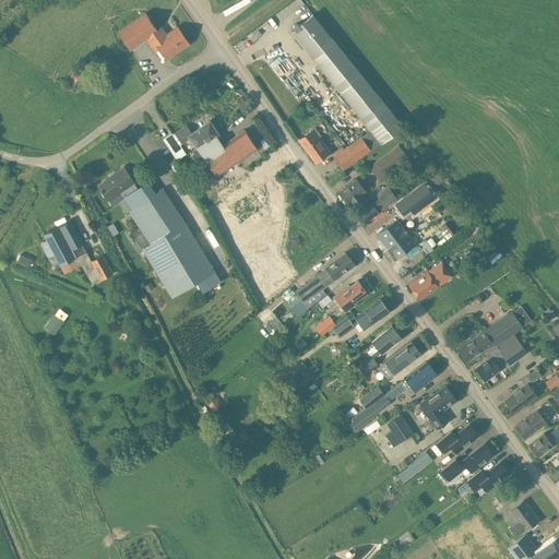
[(157,30),(145,12),(117,32),(130,50),(146,38),(155,51),(158,48),(166,59),(189,44),(177,26),(166,34),(162,27),(157,30)]
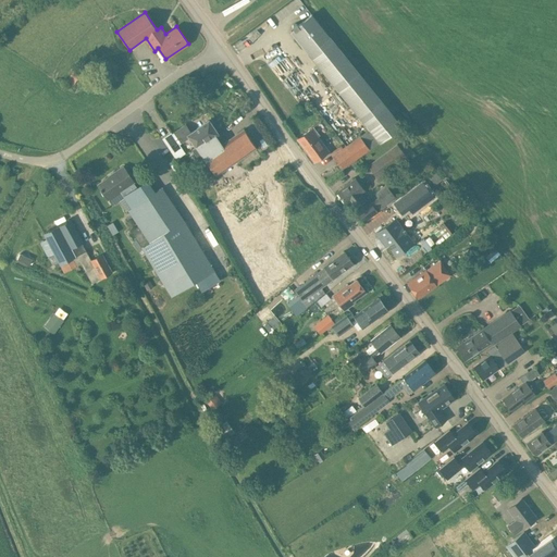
[(337,47),(312,15),(298,26),(297,25),(296,24),(295,25),(294,25),(293,26),(292,27),(293,29),(299,37),(296,40),(314,63),(338,93),(355,112),(369,130),(331,157),(342,170),(373,148),(401,126),(360,75),(337,47)]
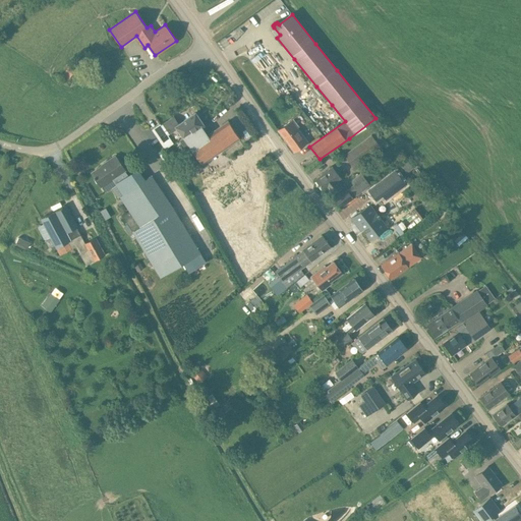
[(177,128),(183,137),(201,126),(204,125),(195,113),(178,124),(173,116),(161,124),(160,123),(152,129),(165,149),(173,143),(168,135),(177,128)]
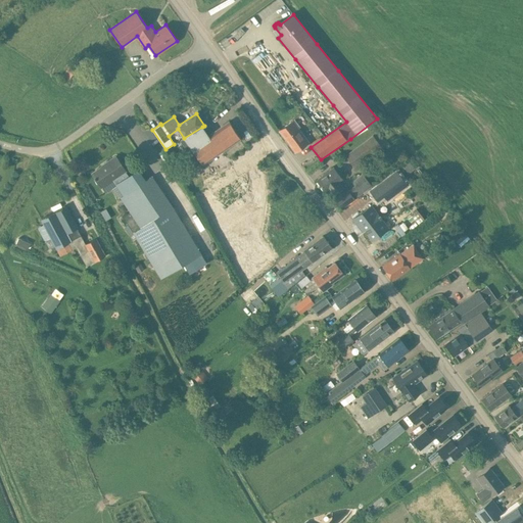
[(299,127),(294,120),(279,131),(295,152),(310,142),(298,128),(299,127)]
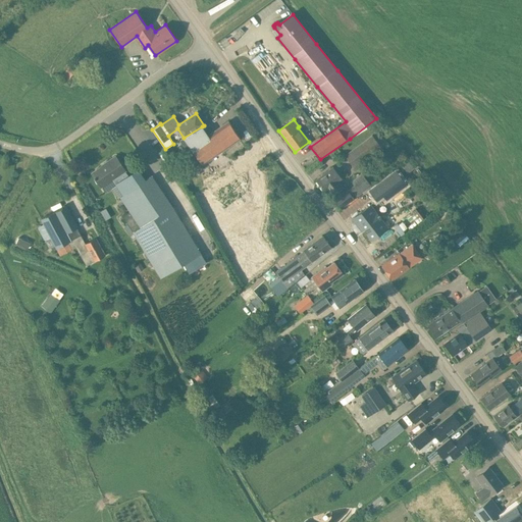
[(207,136),(202,126),(184,138),(180,141),(188,151),(191,148),(202,165),(240,139),(228,121),(207,136)]
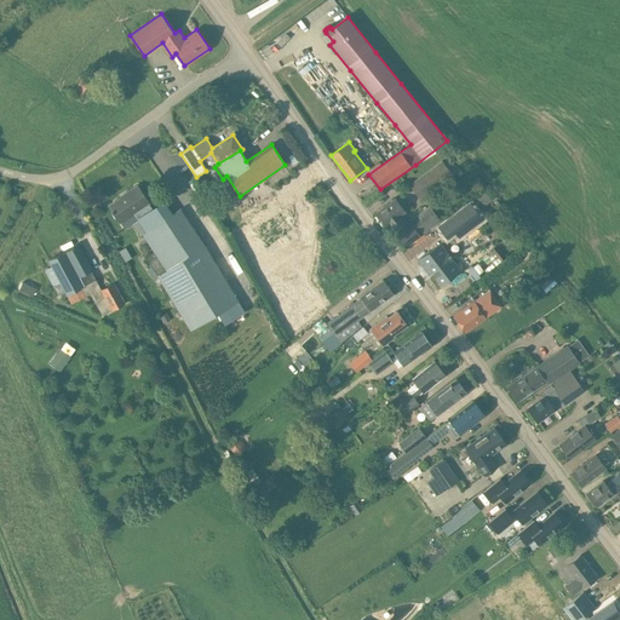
[(455,179),(441,161),(409,184),(423,202),(455,179)]
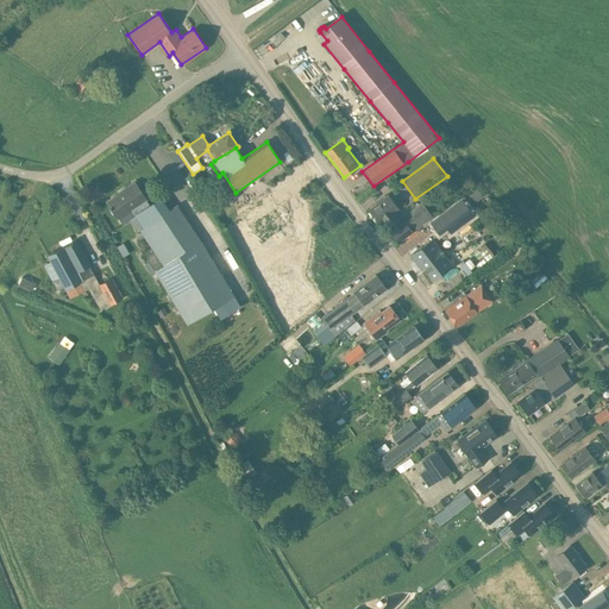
[(146,199),(135,182),(120,190),(121,192),(106,202),(118,219),(123,225),(130,220),(137,231),(139,230),(151,246),(143,252),(156,272),(187,325),(234,296),(200,239),(176,205),(168,211),(161,200),(150,206),(145,200),(146,199)]
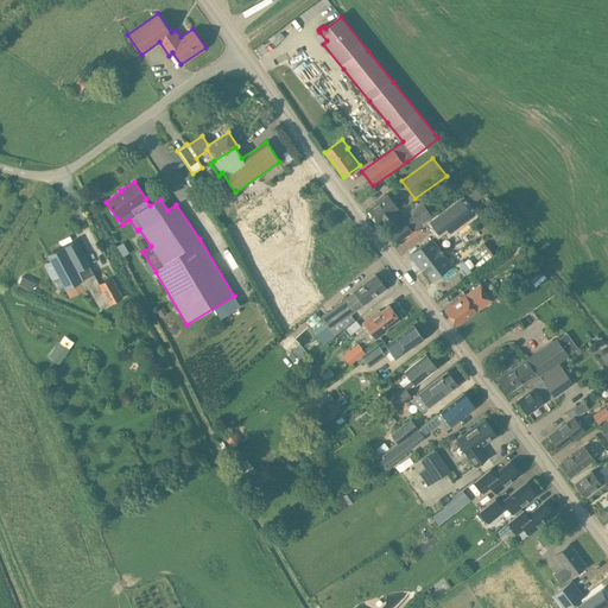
[(475,187),(468,192),(475,202),(482,196),(475,187)]
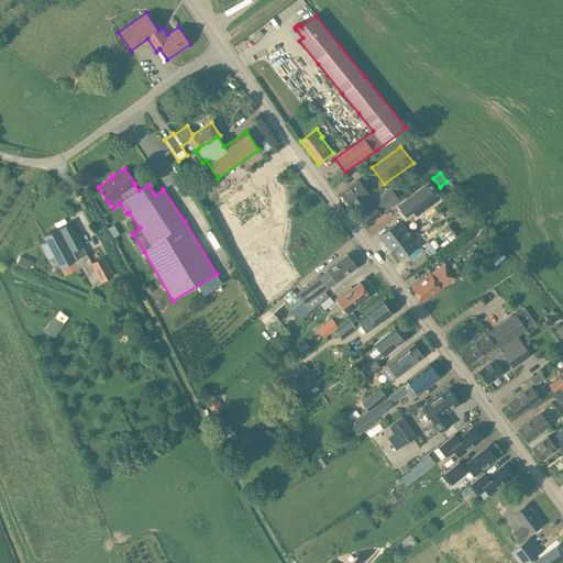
[(367,192),(359,180),(341,195),(350,206),(353,203),(359,210),(368,202),(364,196),(367,192)]
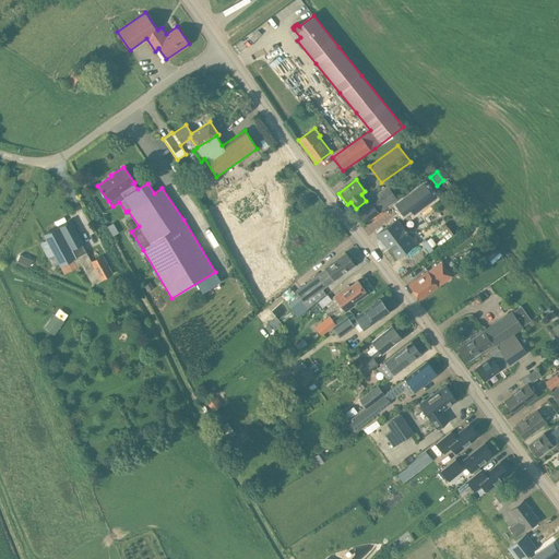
[(397,199),(388,186),(375,194),(378,199),(372,203),(371,202),(358,213),(365,224),(379,213),(397,199)]
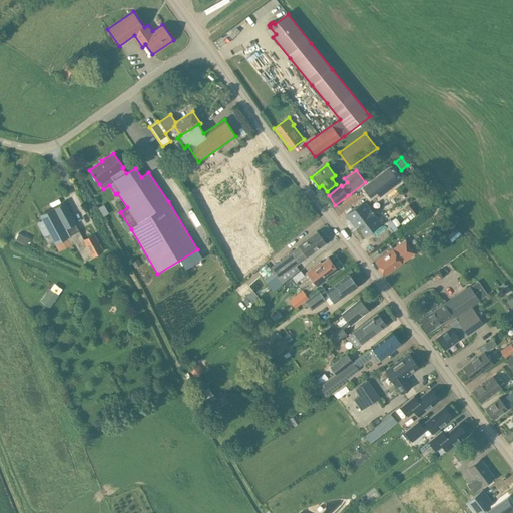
[(386,170),(359,189),(366,199),(373,195),(376,199),(396,184),(386,170)]
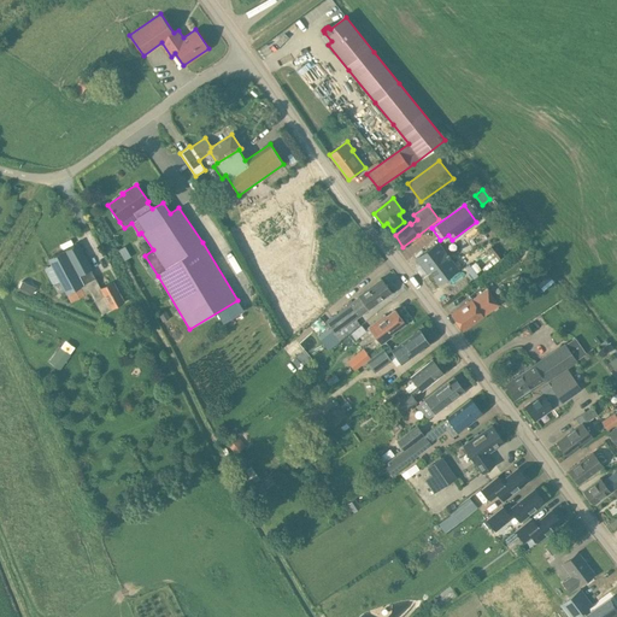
[(319,241),(307,224),(283,241),(291,251),(283,256),(293,269),(313,256),(310,250),(312,248),(311,247),(319,241)]
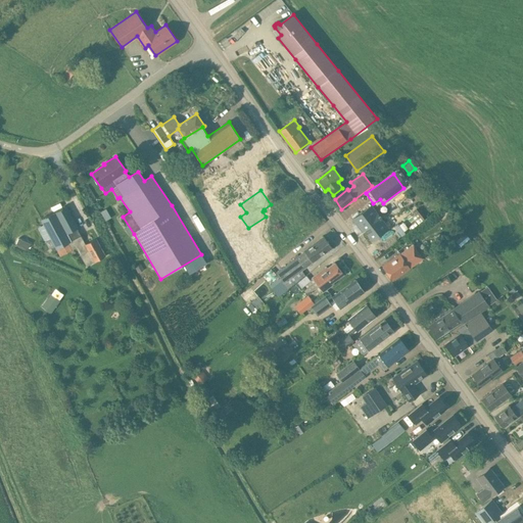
[(43,225),(37,228),(45,242),(51,239),(56,248),(68,242),(64,235),(78,228),(66,206),(41,221),(43,225)]
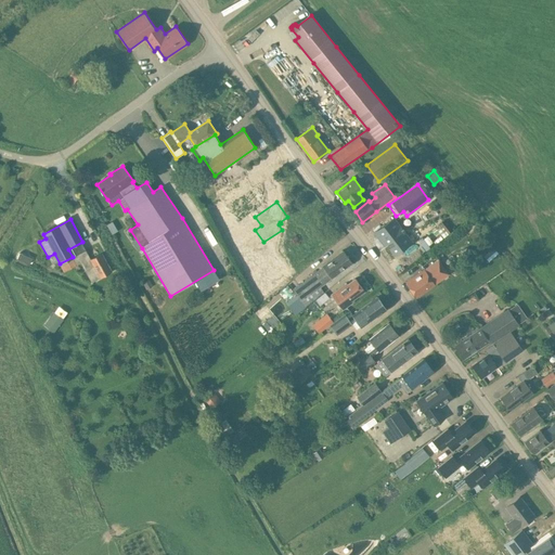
[(389,222),(371,236),(381,249),(383,247),(390,258),(407,246),(389,222)]
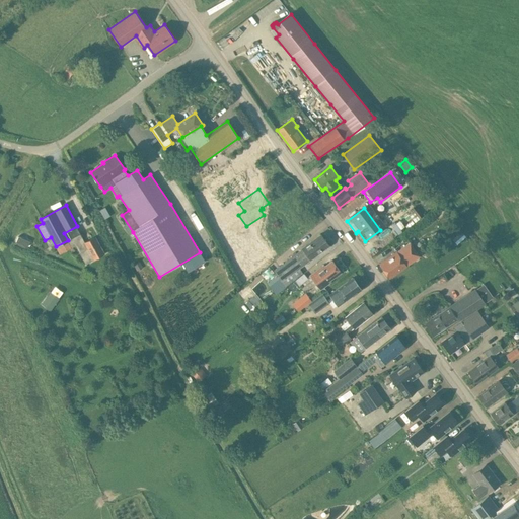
[(390,224),(397,234),(422,218),(416,208),(390,224)]
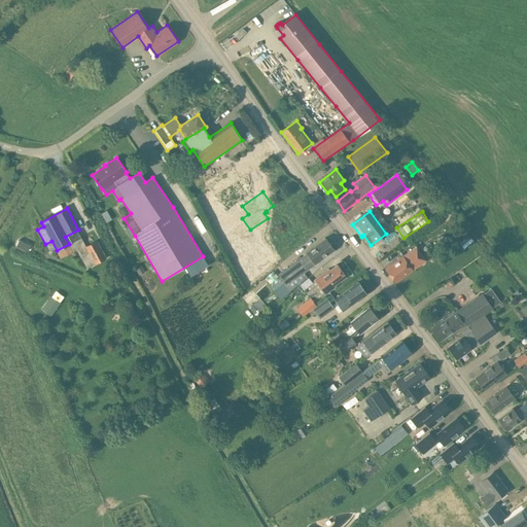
[(81,237),(69,244),(73,251),(76,249),(86,268),(106,257),(97,240),(86,246),(81,237)]
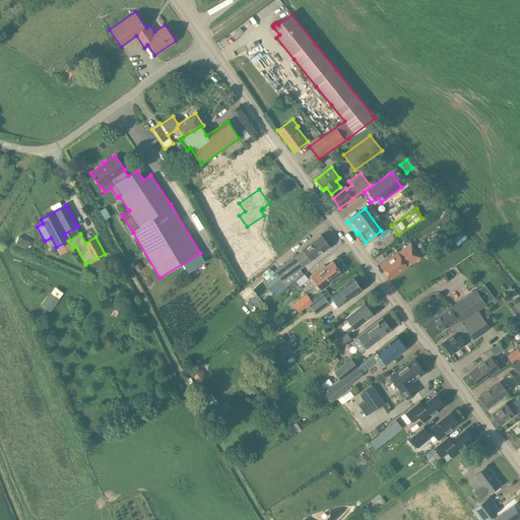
[(274,272),(285,286),(303,272),(300,269),(312,260),(311,260),(329,247),(321,236),(303,249),(304,250),(274,272)]
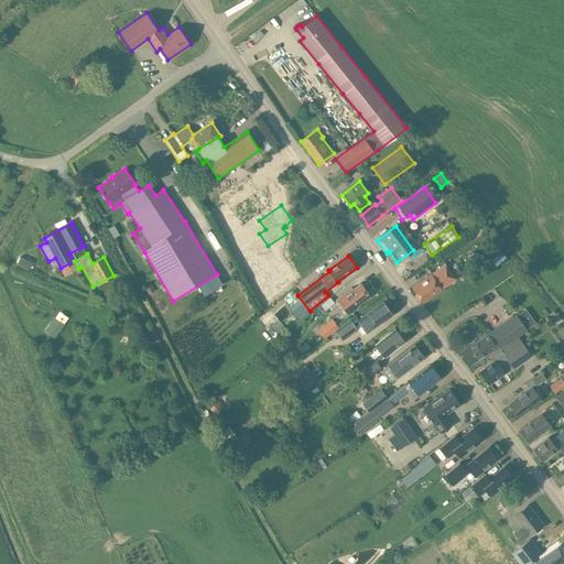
[(431,274),(412,286),(423,302),(456,279),(446,263),(431,274)]
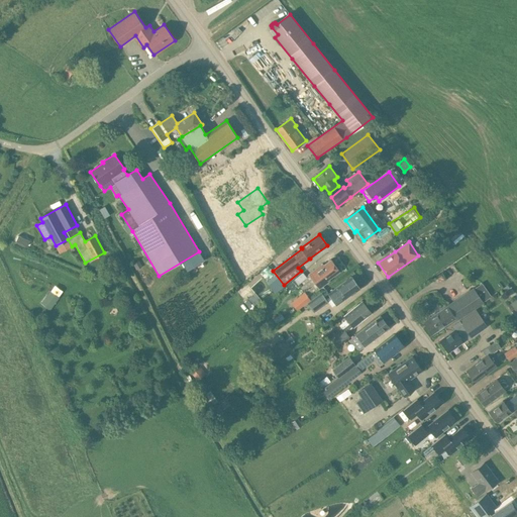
[(339,272),(330,260),(321,267),(320,265),(308,274),(319,289),(329,282),(327,280),(339,272)]
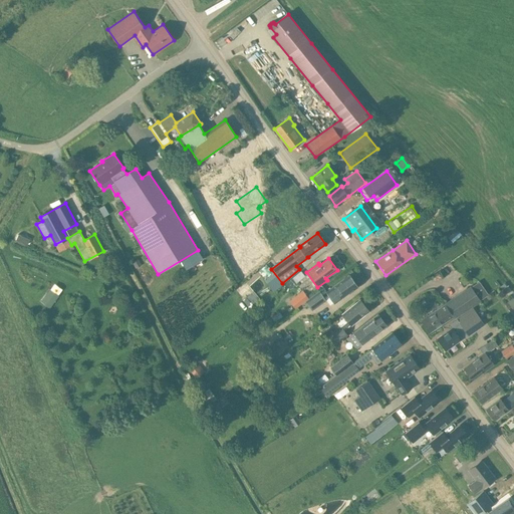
[(141,266),(137,260),(132,263),(135,269),(141,266)]
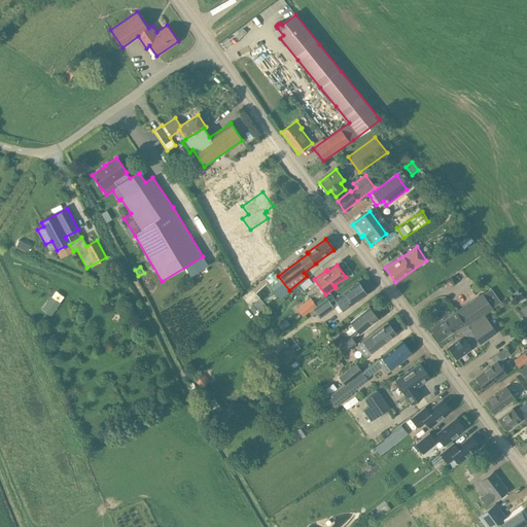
[(308,278),(300,284),(304,289),(312,282),(308,278)]
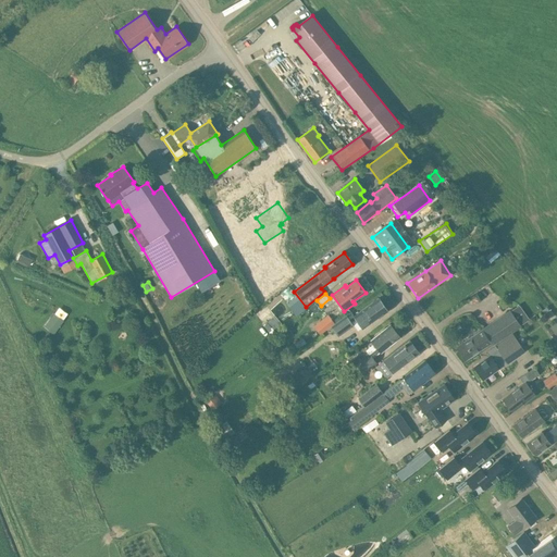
[(387,311),(379,298),(354,316),(362,329),(387,311)]
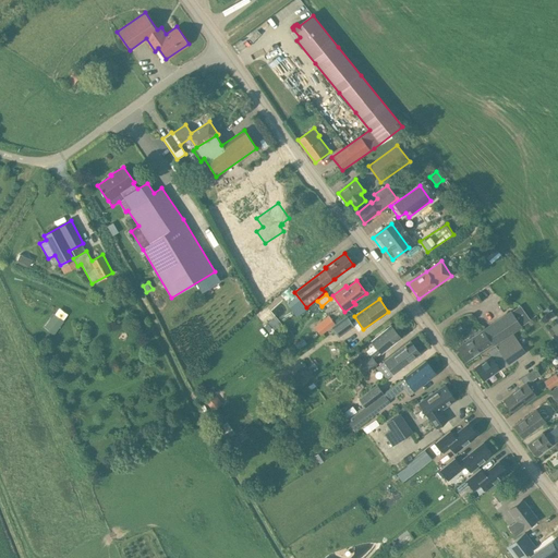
[(522,327),(511,312),(458,348),(465,361),(492,343),(494,346),(522,327)]
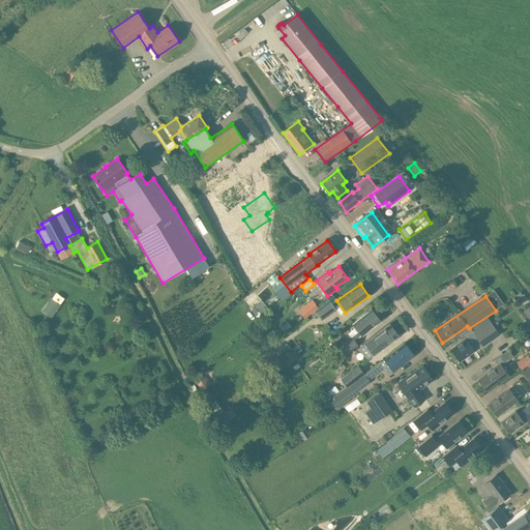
[(312,299),(304,305),(310,313),(318,307),(312,299)]
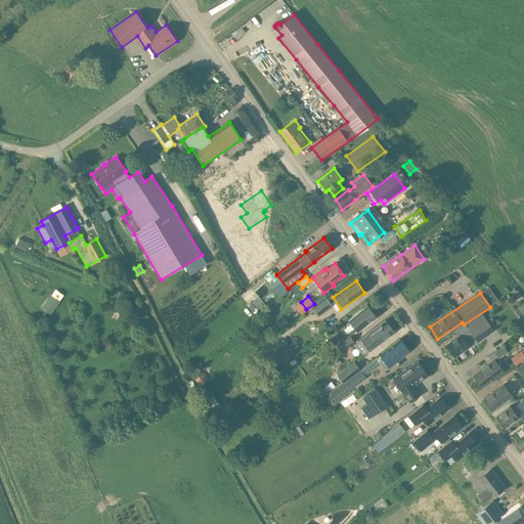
[(314,304),(311,307),(318,316),(333,306),(325,297),(314,304)]
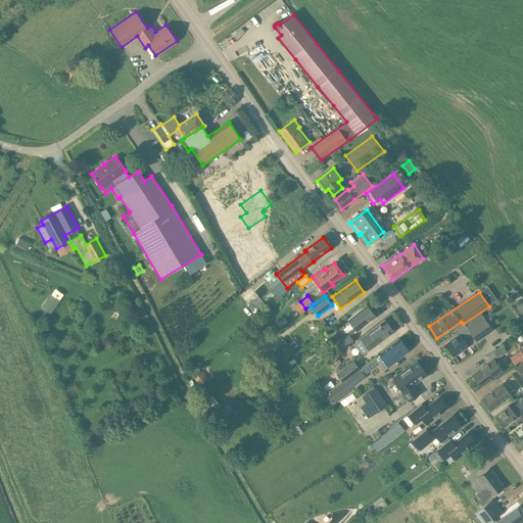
[(55,304),(46,297),(41,305),(50,313),(55,304)]
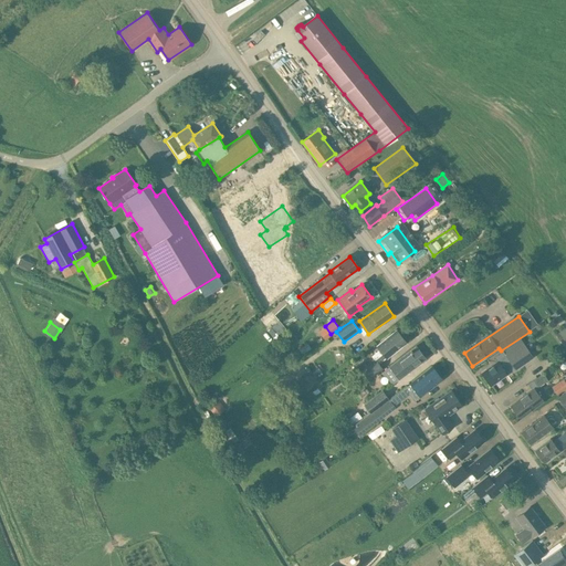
[(406,343),(396,329),(377,345),(380,349),(371,356),(374,359),(360,368),(363,370),(356,375),(362,384),(368,379),(368,380),(384,369),(379,363),(387,358),(406,343)]
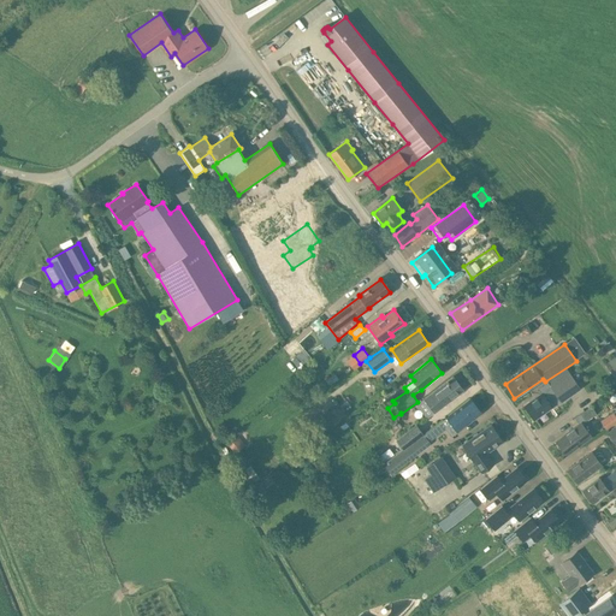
[(580,388),(567,369),(538,390),(542,395),(525,407),(533,420),(551,408),(551,409),(580,388)]
